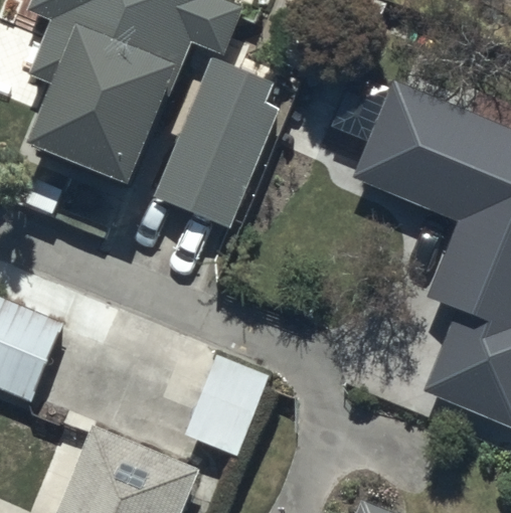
[(55,86),(36,133),(137,180),(190,41),(224,55),(241,7),(223,0),(32,0),(27,13),(50,22),(32,76),(55,86)]
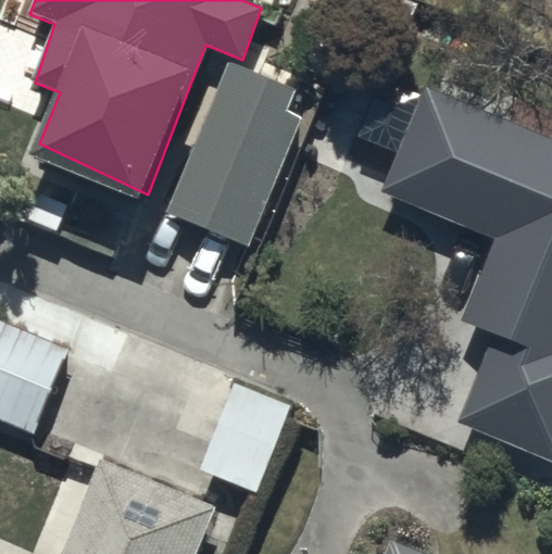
[(317,98),(226,61),(165,211),(256,248),(317,98)]
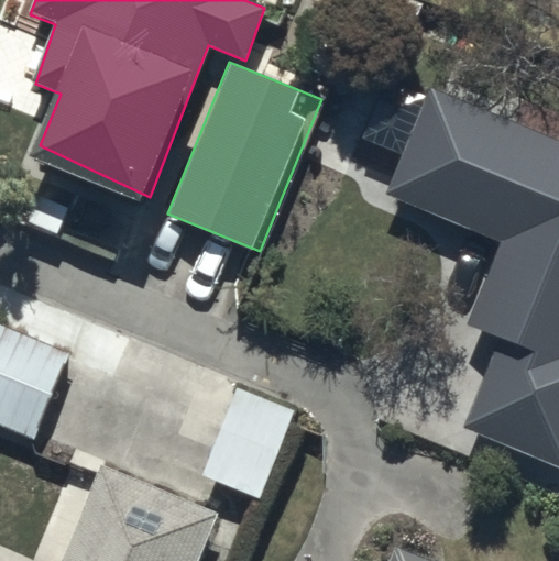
[(505,341),(467,422),(558,463),(558,142),(478,106),(438,216),(494,239),(462,322),(505,341)]
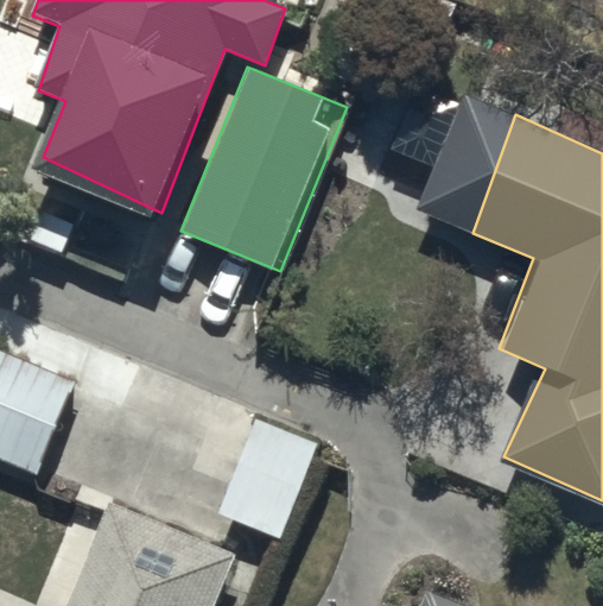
[(75,382),(0,348),(0,462),(33,477),(75,382)]
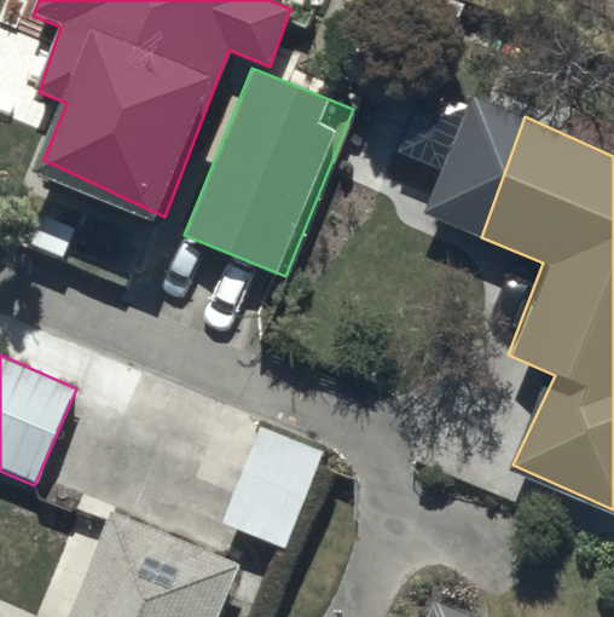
[(322,450),(259,427),(224,523),(287,547),(322,450)]
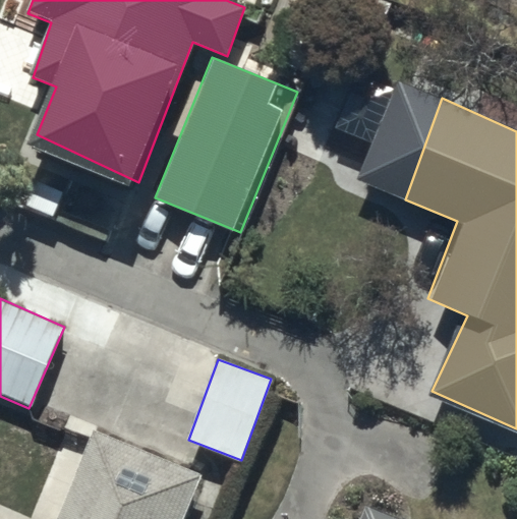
[(184,518),(203,475),(92,429),(57,518),(184,518)]
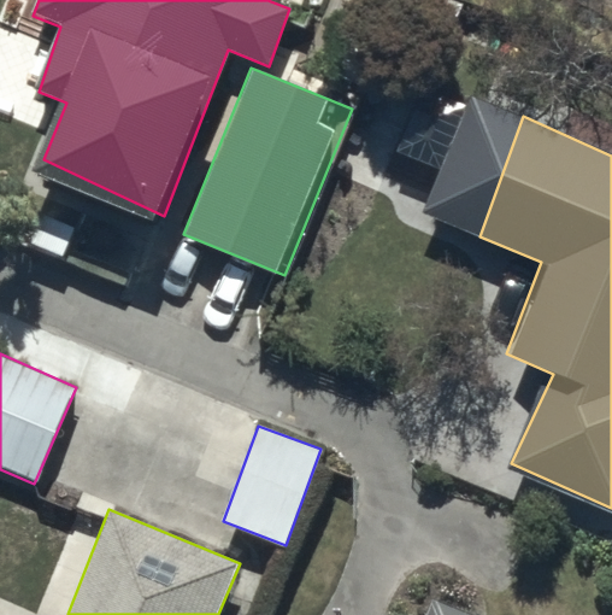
[(470,614),(427,597),(422,614),(470,614)]
